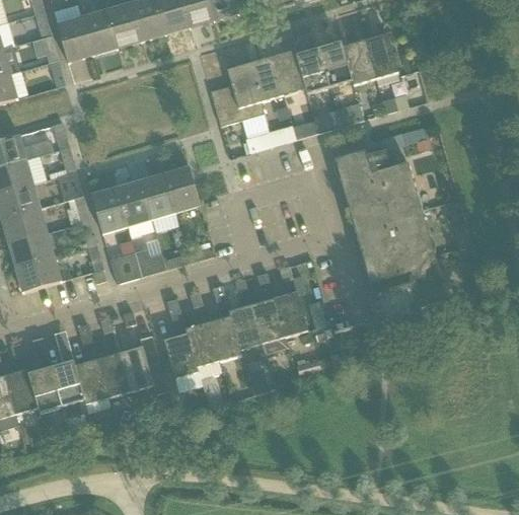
[(165,34),(155,0),(134,0),(130,1),(141,42),(165,34)]
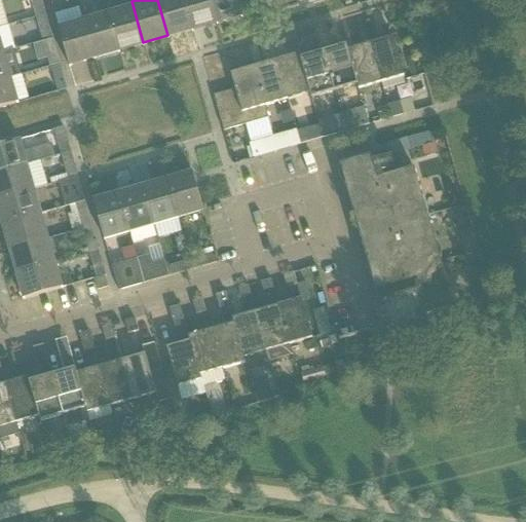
[(192,28),(183,0),(157,0),(167,35),(192,28)]
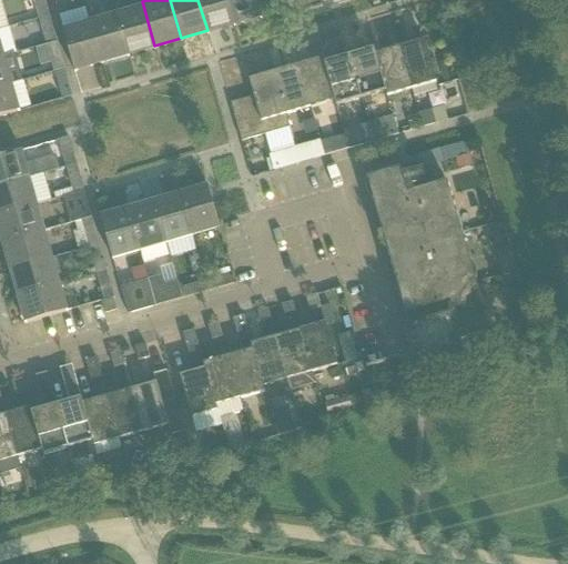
[(234,22),(227,0),(198,0),(208,30),(234,22)]
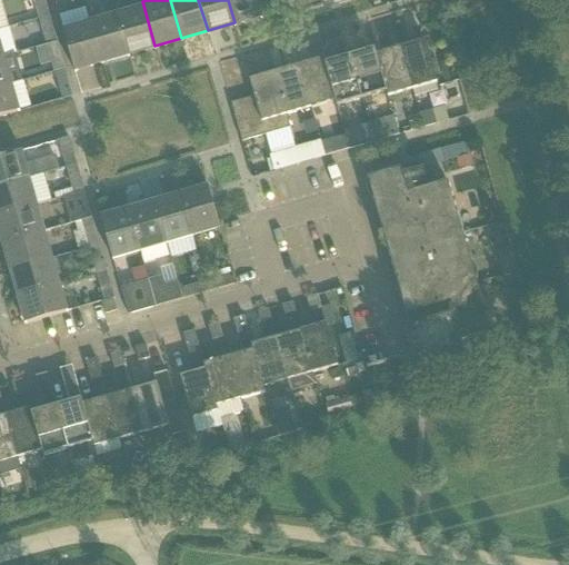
[(228,0),(235,22),(261,15),(257,0),(228,0)]
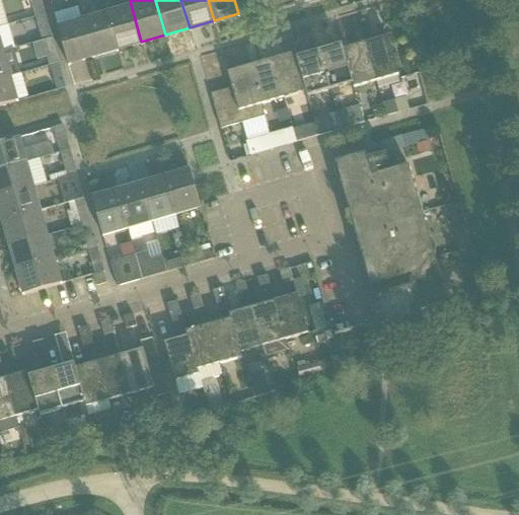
[(141,42),(130,1),(105,8),(117,49),(141,42)]
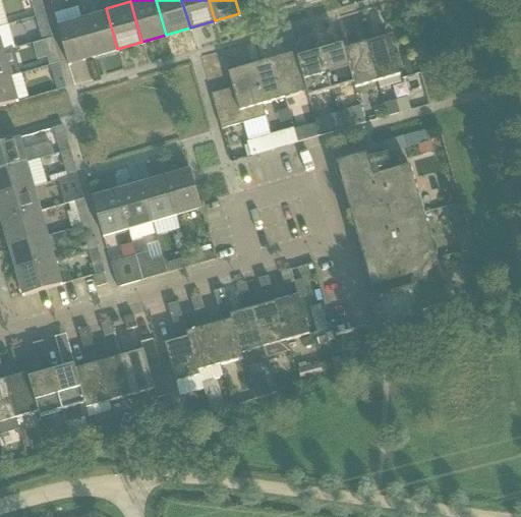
[(117,49),(106,8),(82,15),(93,56),(117,49)]
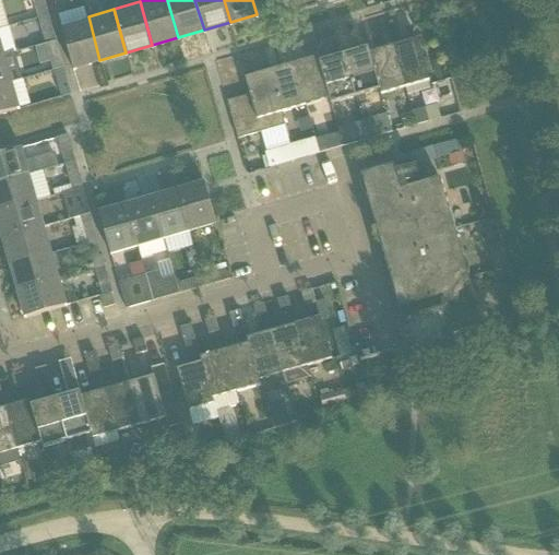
[(99,60),(88,16),(61,24),(73,68),(99,60)]
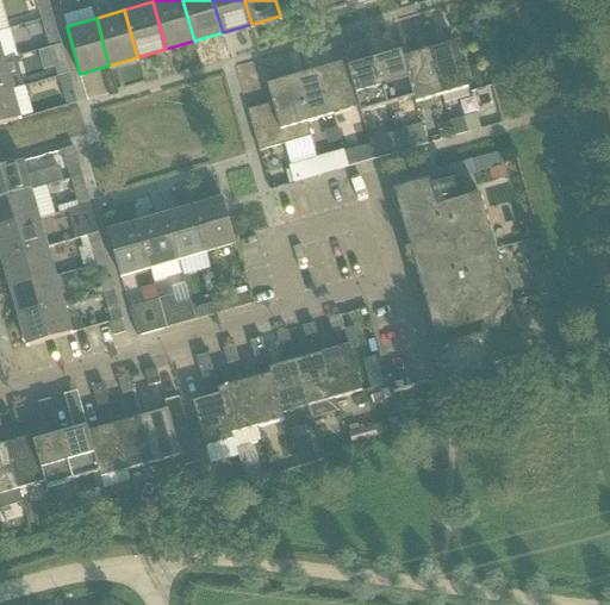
[(61,41),(55,22),(44,24),(50,44),(61,41)]
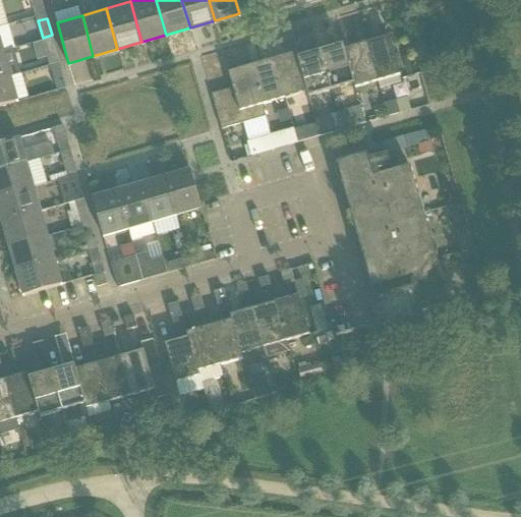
[(365,39),(367,43),(378,77),(400,71),(389,32),(365,39)]
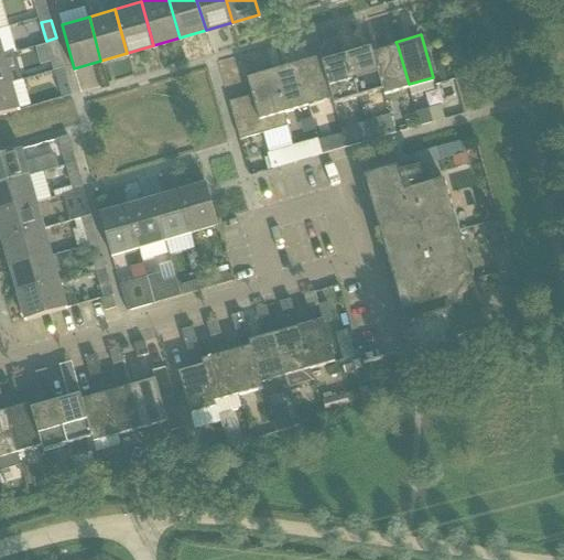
[(61,55),(56,38),(46,41),(52,57),(61,55)]
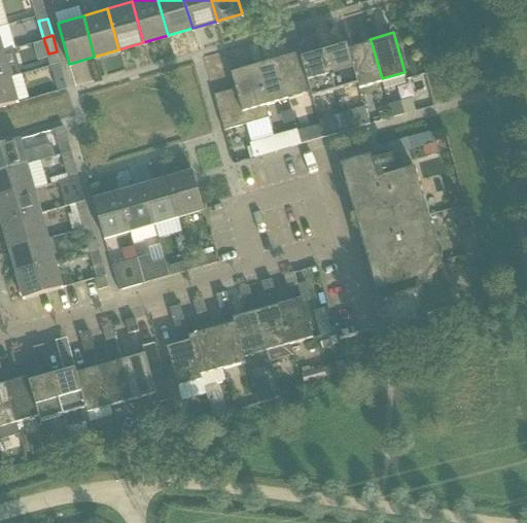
[(347,45),(349,49),(357,80),(356,81),(357,85),(382,78),(372,43),(370,39),(347,45)]
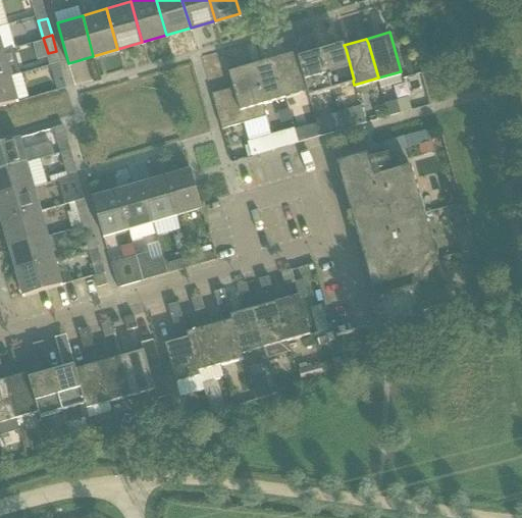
[(346,49),(344,45),(343,40),(320,47),(331,87),(353,81),(354,80),(346,49)]
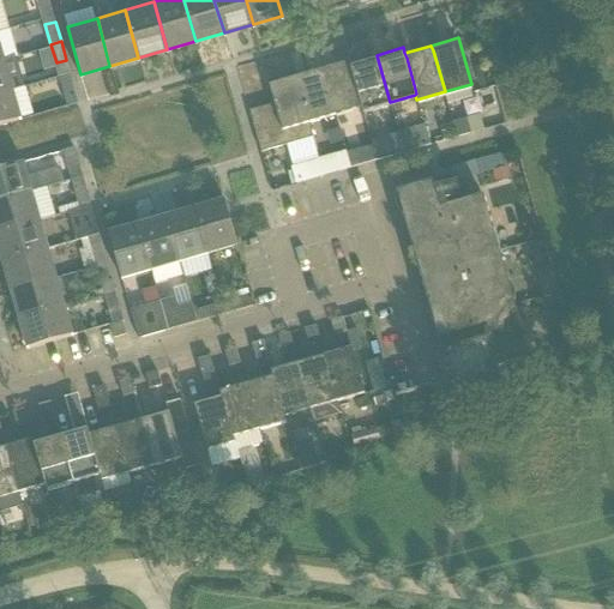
[(14,54),(4,58),(0,58),(0,89),(12,86),(23,83),(14,54)]
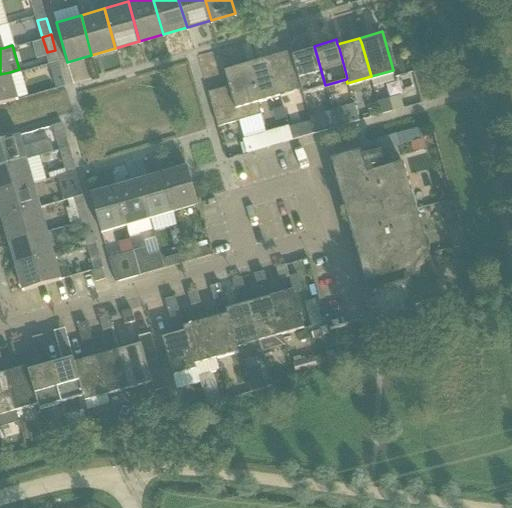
[(301,86),(302,91),(325,85),(314,46),(292,52),(293,57),(292,57),(301,86)]
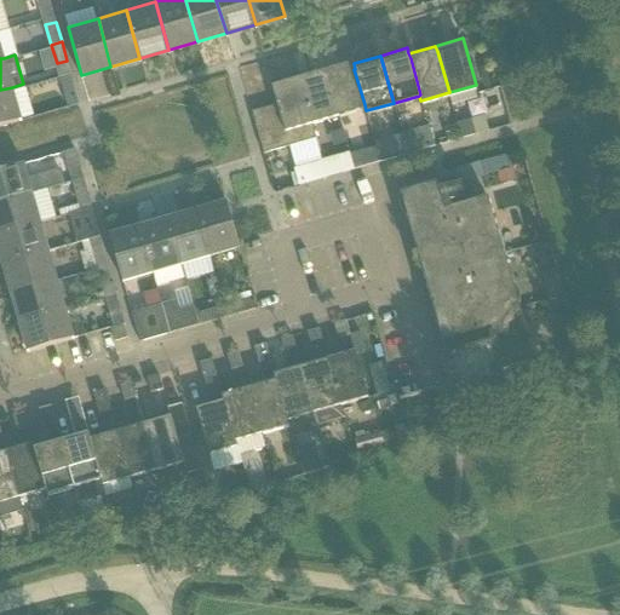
[(325,65),(327,72),(326,72),(338,113),(365,104),(354,69),(355,69),(354,63),(352,58),(325,65)]
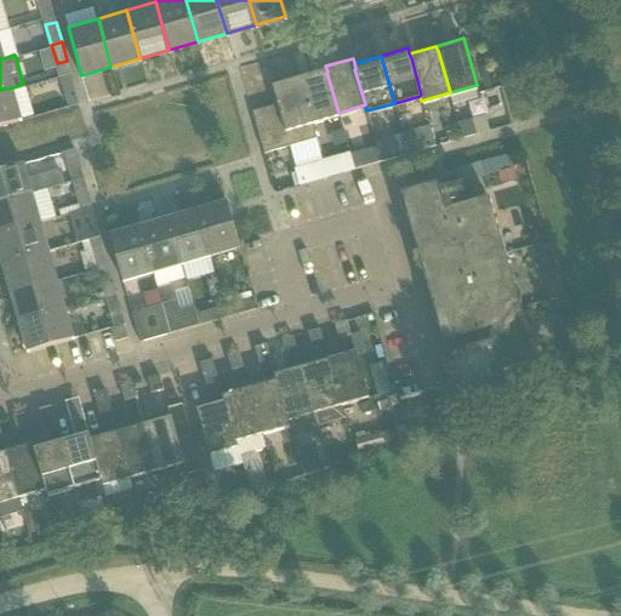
[(298,74),(300,79),(312,120),(339,113),(326,72),(328,72),(325,66),(298,74)]
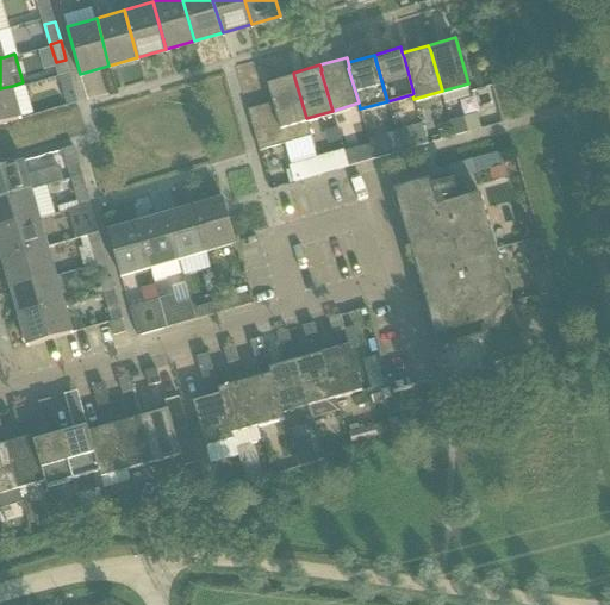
[(306,118),(294,78),(293,73),(266,80),(271,98),(246,105),(257,147),(309,132),(305,118),(306,118)]
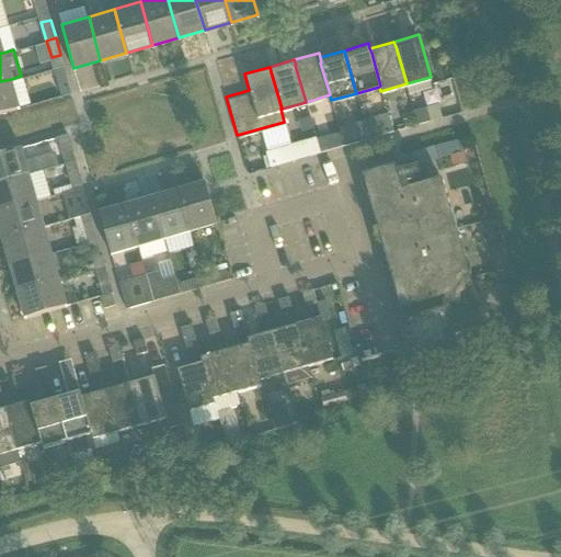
[(71,91),(66,72),(56,75),(60,93),(68,91),(71,91)]
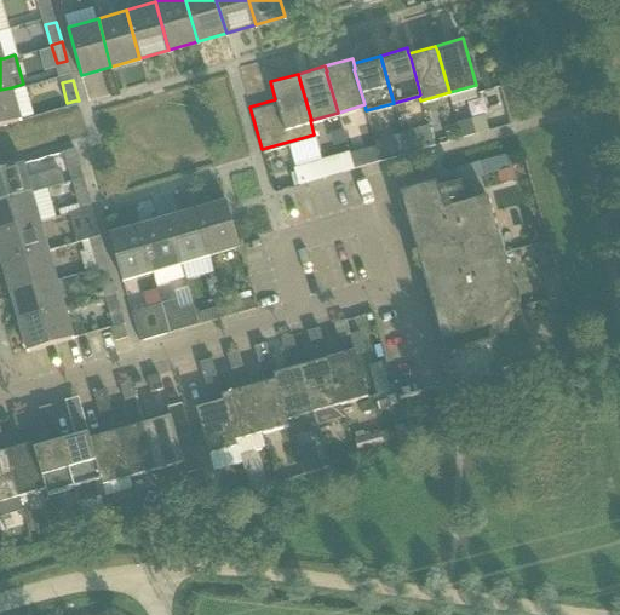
[(0,122),(21,116),(12,87),(0,90),(0,122)]
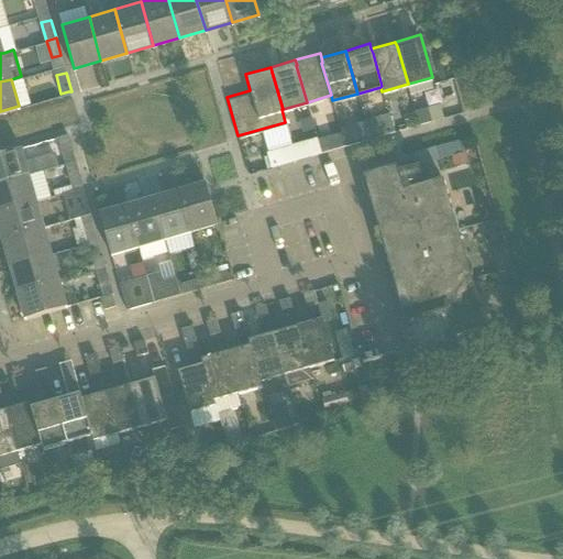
[(424,105),(415,108),(418,121),(429,119),(424,105)]
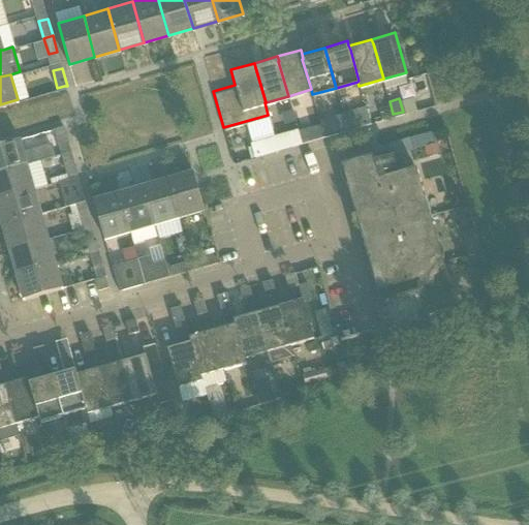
[(353,112),(343,115),(347,127),(356,125),(353,112)]
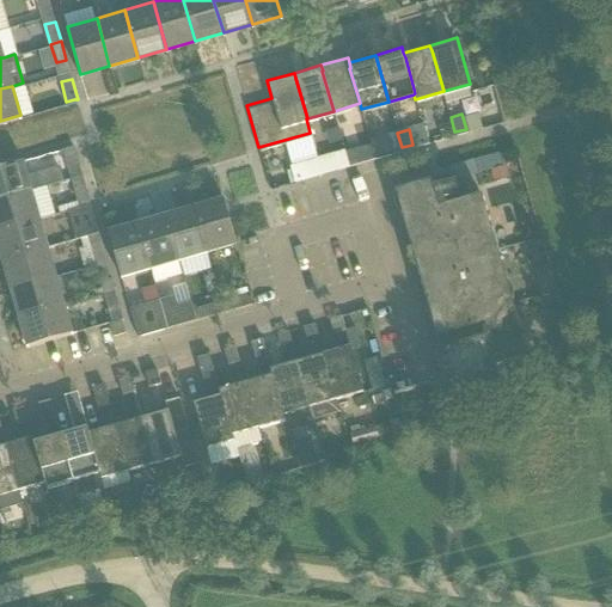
[(397,133),(385,136),(390,151),(402,147),(397,133)]
